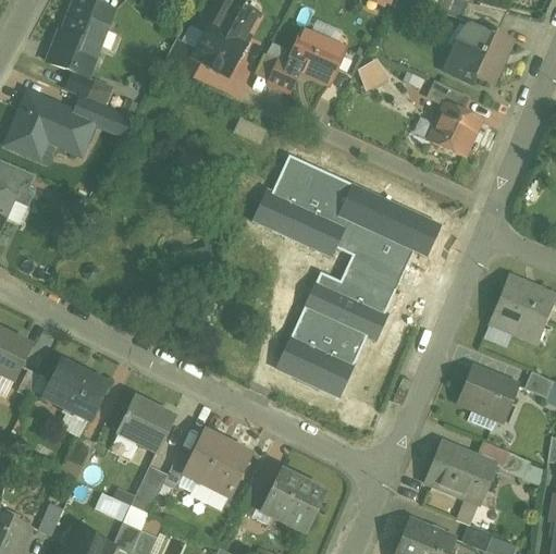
[(73,0),(57,42),(53,41),(47,61),(87,77),(113,9),(90,0),(73,0)]
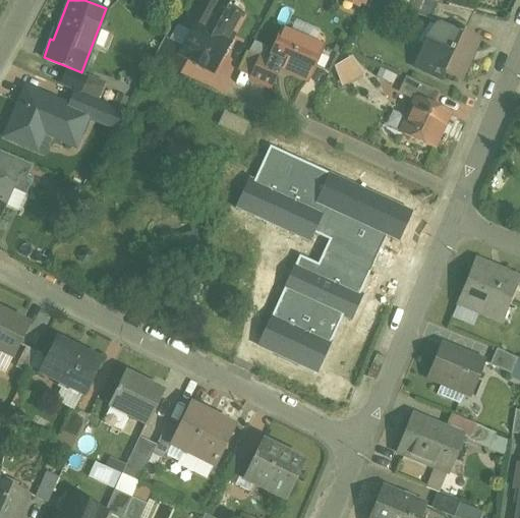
[(232,34),(229,32),(240,12),(218,0),(208,0),(183,45),(180,51),(188,56),(212,69),(232,34)]
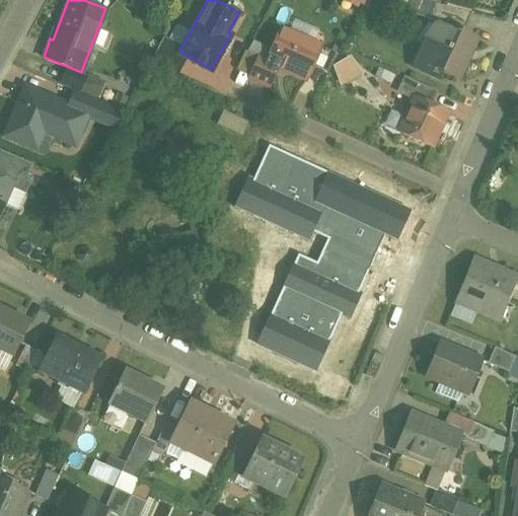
[(436,1),(431,0),(421,0),(416,11),(429,17),(436,1)]
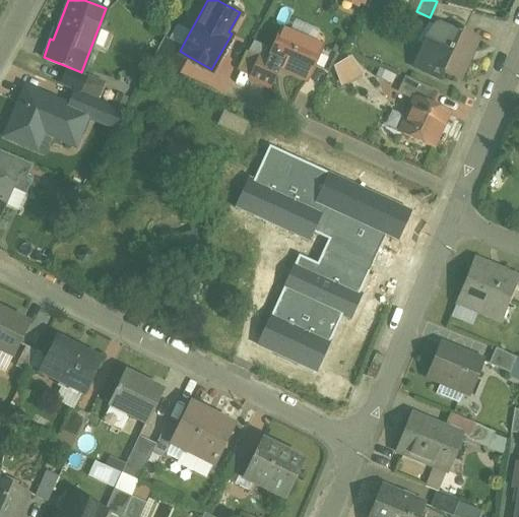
[(471,10),(437,1),(430,17),(445,24),(446,22),(462,29),(471,10)]
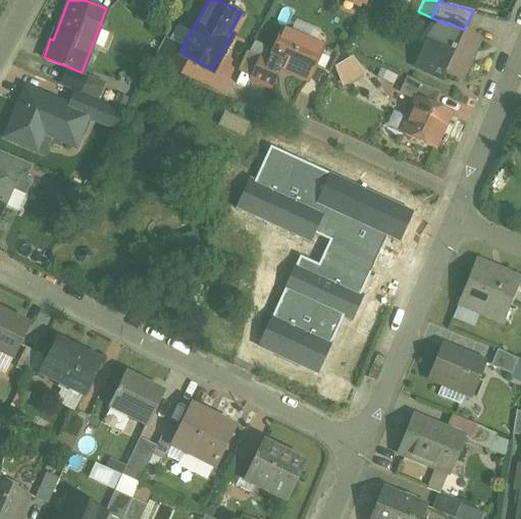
[(464,30),(448,22),(447,24),(429,62),(461,76),(479,37),(464,30)]
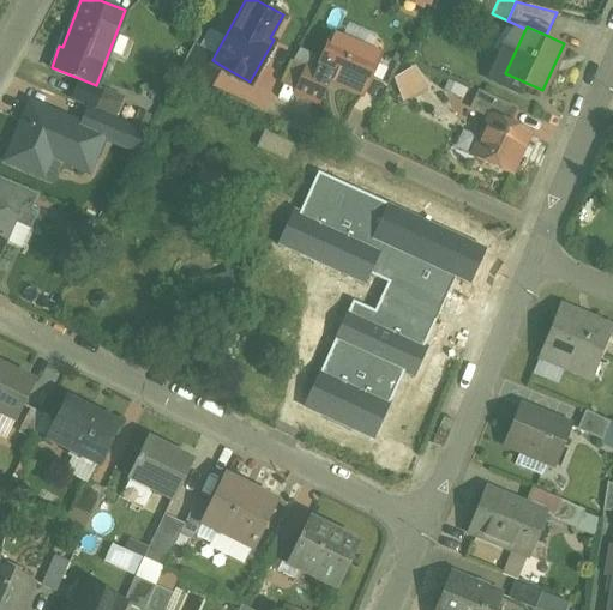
[(379,54),(332,32),(318,62),(314,71),(329,77),(362,91),(379,54)]
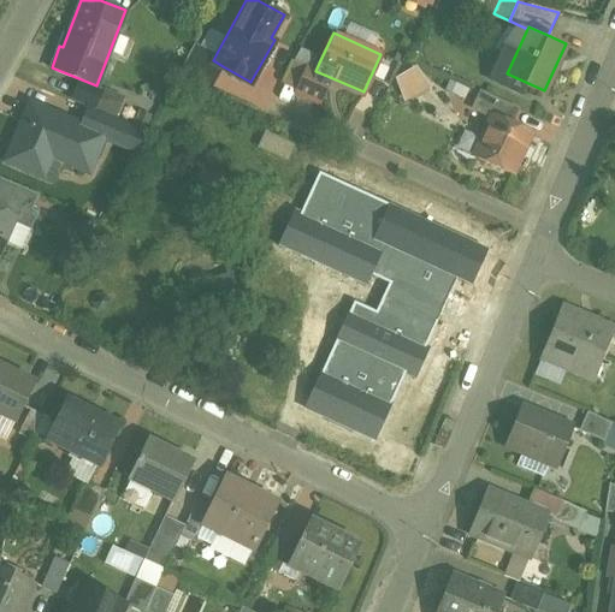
[(194,41),(178,72),(212,88),(223,66),(213,60),(217,53),(194,41)]
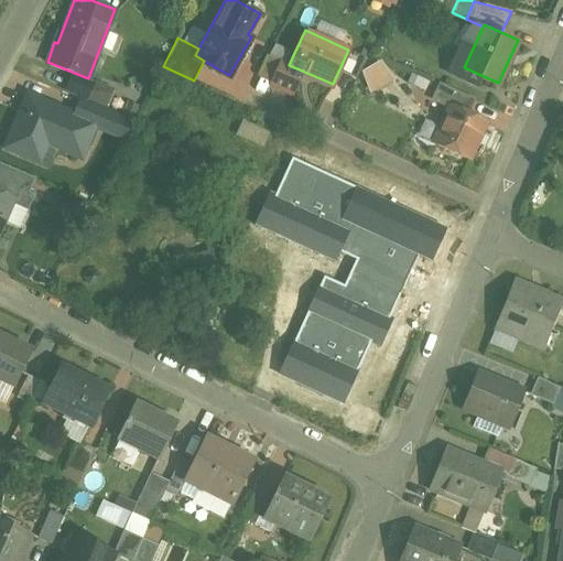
[(292,57),(284,54),(272,82),(293,92),(302,71),(289,65),(292,57)]
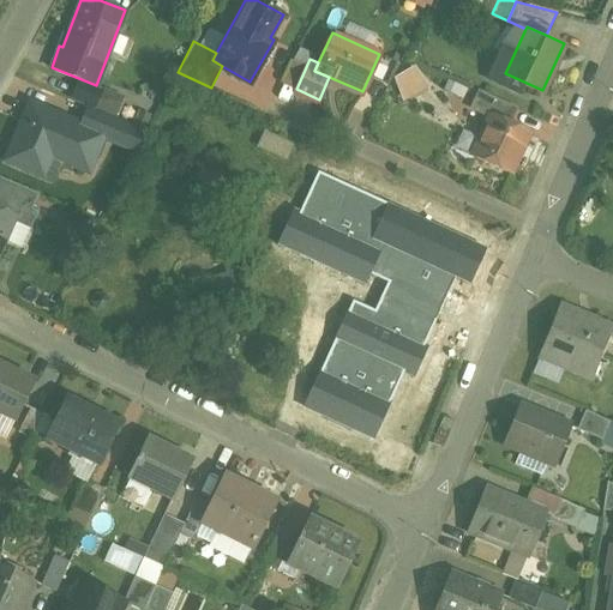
[(409,95),(434,84),(426,62),(400,73),(409,95)]
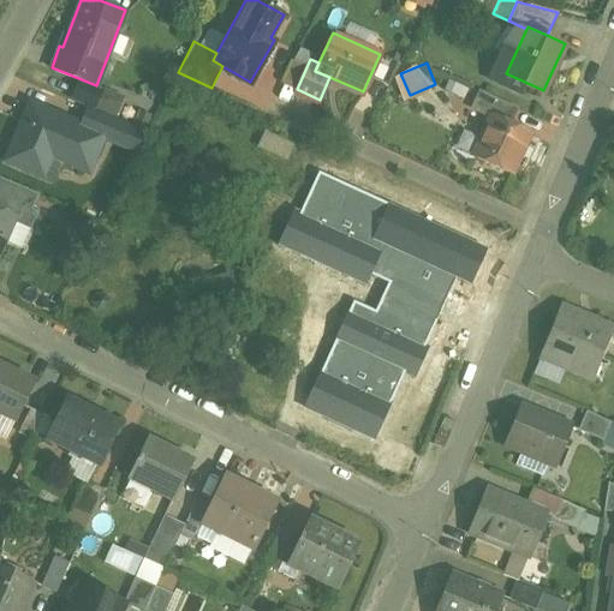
[(494,95),(480,88),(471,105),(487,112),(494,95)]
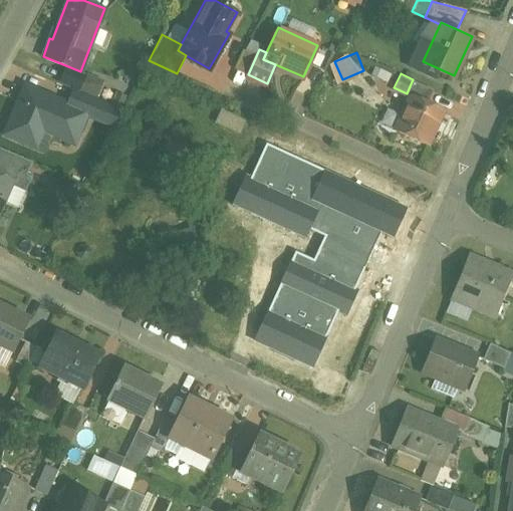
[(102,80),(87,74),(80,91),(94,97),(102,80)]
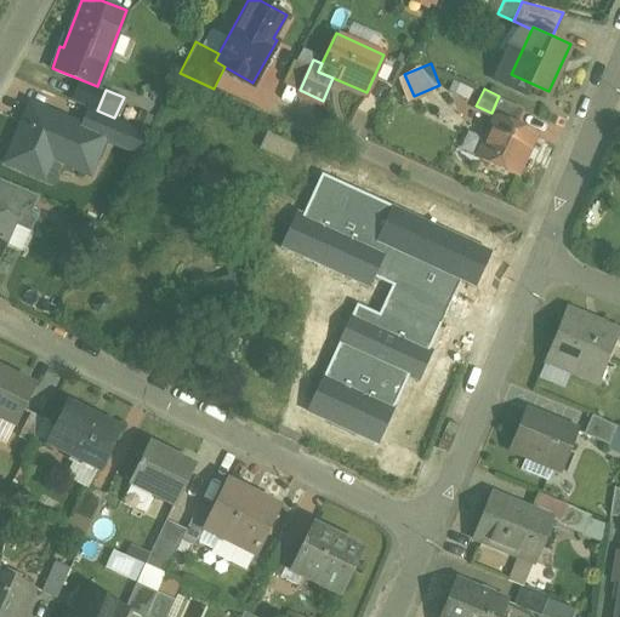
[(523,107),(499,96),(491,113),(496,114),(516,124),(523,107)]
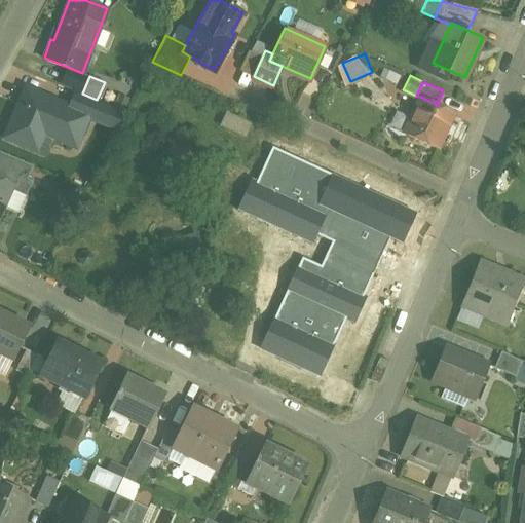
[(89,115),(28,88),(7,136),(26,144),(33,126),(76,145),(89,115)]
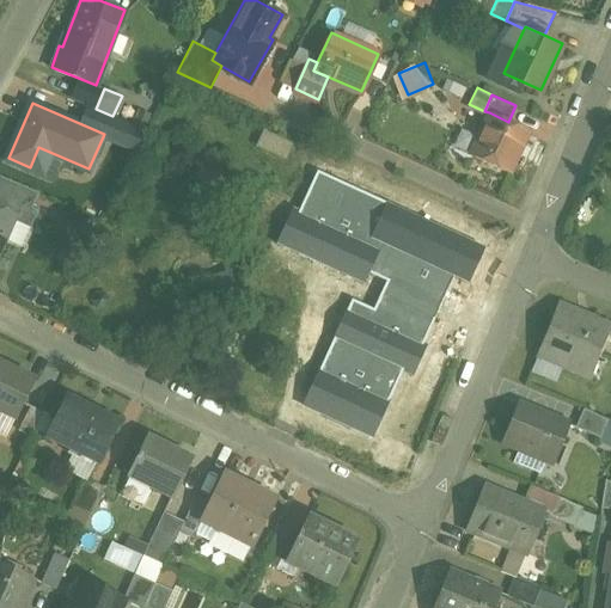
[(508,122),(489,112),(477,136),(481,139),(474,154),(508,170),(526,130),(508,122)]
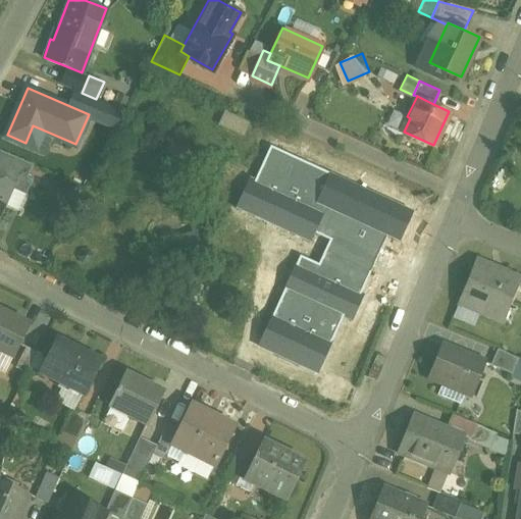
[(32,163),(0,148),(0,176),(11,182),(10,186),(25,193),(32,178),(27,176),(32,163)]
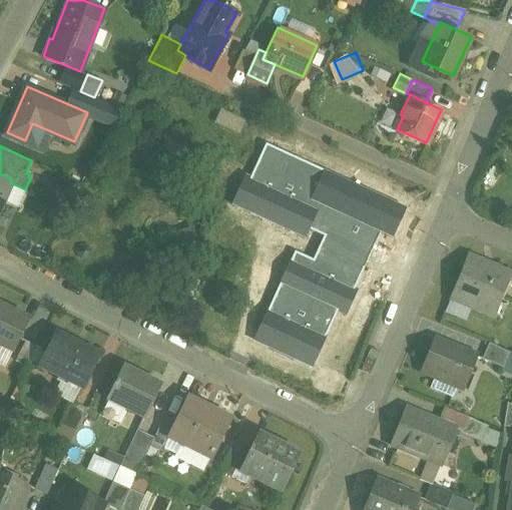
[(345,193),(314,180),(312,185),(261,164),(248,194),(284,208),(276,226),(271,224),(257,257),(270,263),(272,260),(288,267),(287,269),(288,270),(289,267),(297,271),(292,283),(290,282),(276,315),(289,320),(290,318),(306,324),(305,327),(307,327),(314,309),(326,314),(324,319),(326,319),(327,317),(343,323),(342,326),(355,331),(368,299),(336,285),(342,271),(351,275),(365,242),(342,232),(354,202),(343,198),(345,193)]
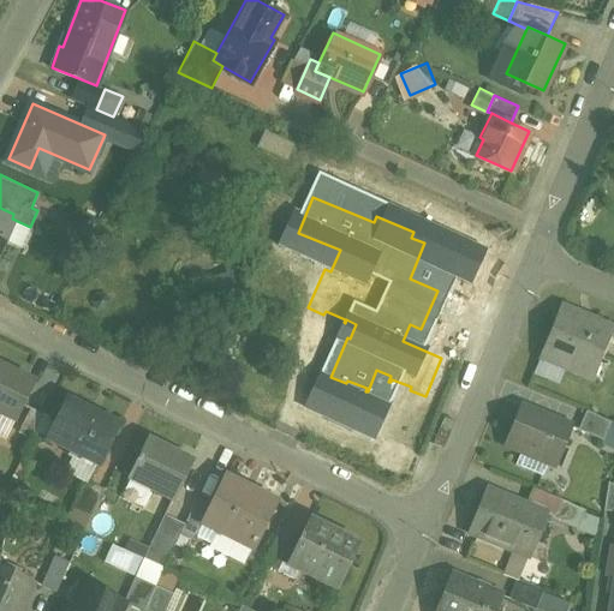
[(0,252),(6,238),(4,237),(12,219),(13,214),(0,208),(0,252)]
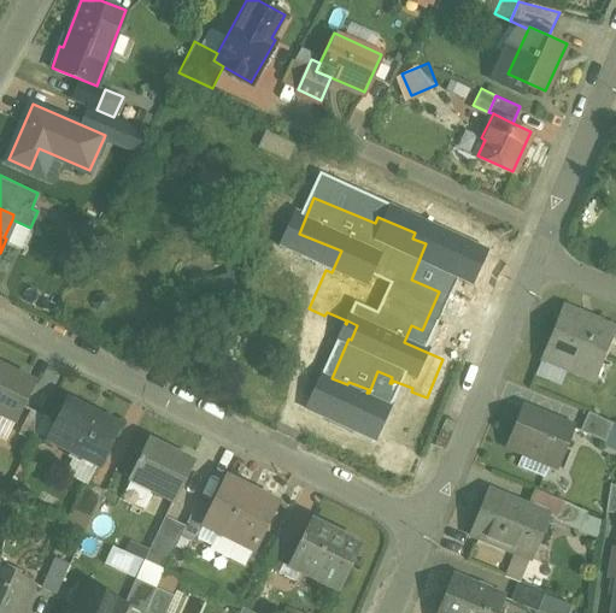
[(615,332),(615,328),(562,306),(541,355),(598,378),(615,332)]
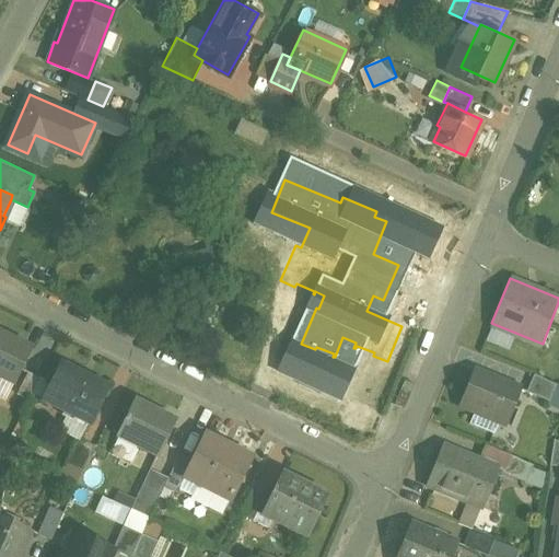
[(31,348),(0,333),(0,374),(14,382),(31,348)]
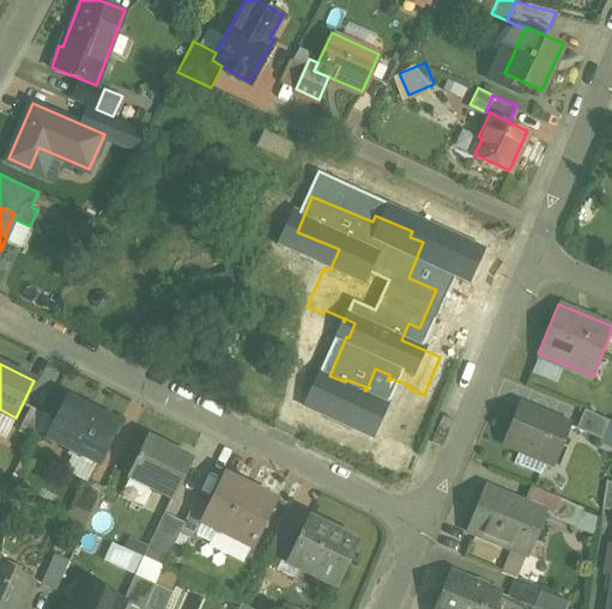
[(117,422),(66,397),(47,436),(98,462),(117,422)]
